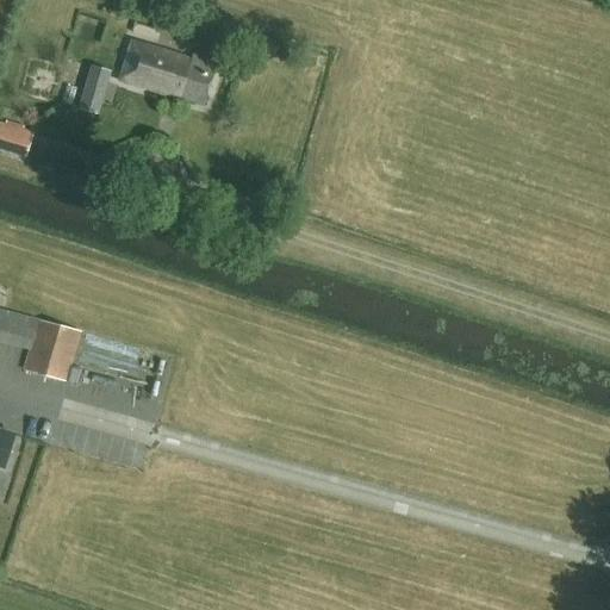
[(203,105),(215,62),(193,56),(192,60),(132,42),(120,81),(203,105)]
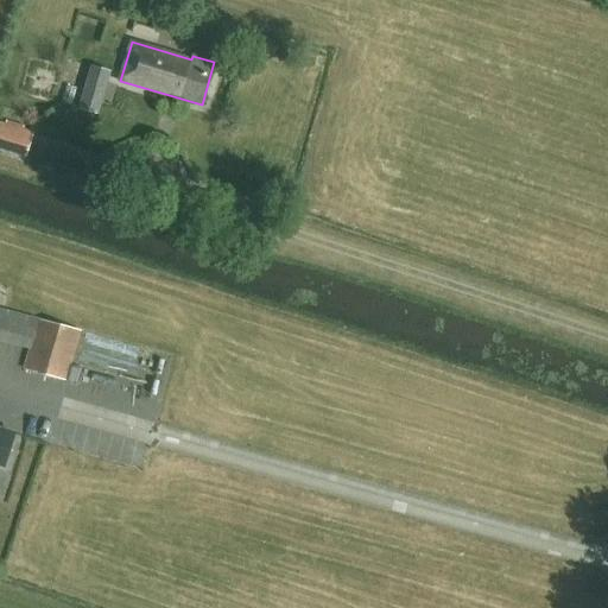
[(111,73),(92,67),(89,78),(107,83),(111,73)]
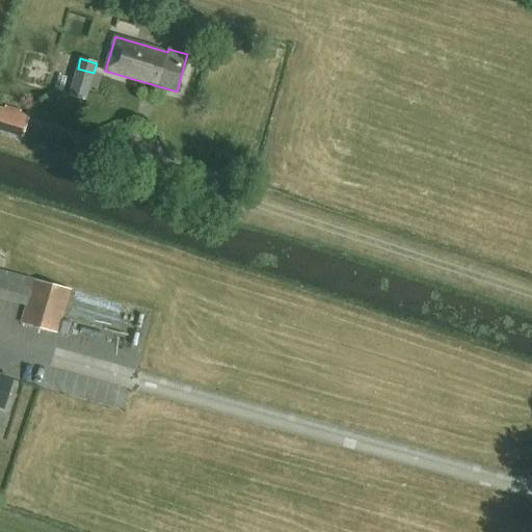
[(70,96),(85,100),(88,90),(73,85),(70,96)]
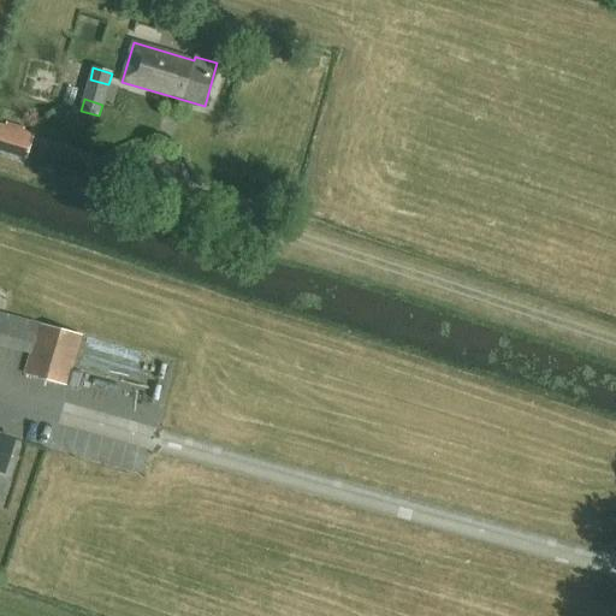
[(0,149),(25,158),(31,136),(0,125),(0,149)]
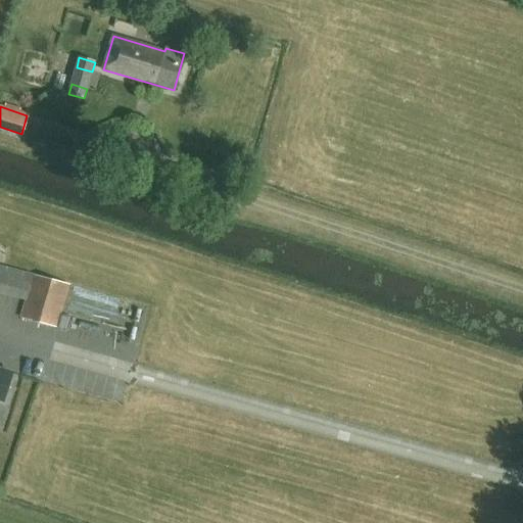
[(33,274),(19,317),(57,327),(69,284),(33,274)]
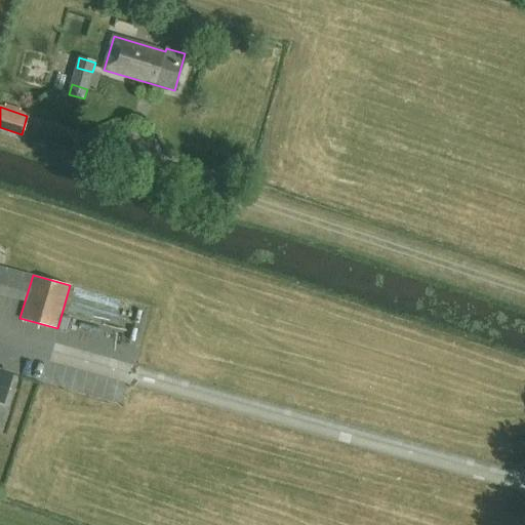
[(0,401),(2,402),(11,374),(0,370),(0,401)]
